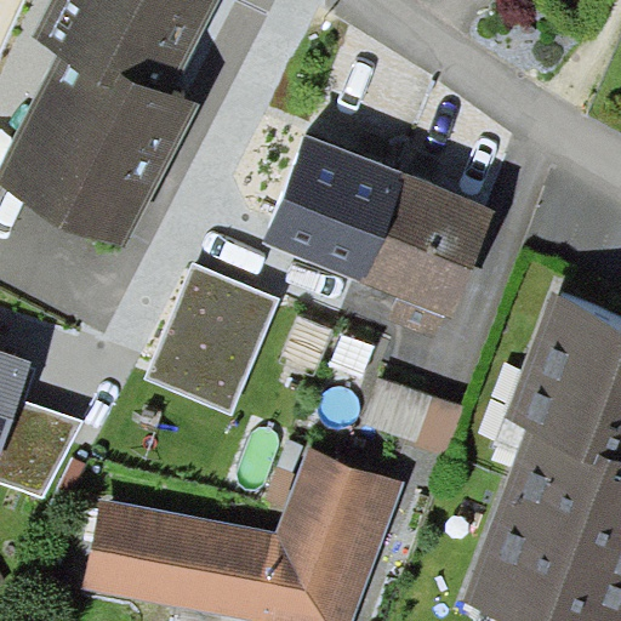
[(62,55),(0,174),(0,182),(126,246),(199,107),(175,93),(222,0),(52,0),(32,40),(62,55)]
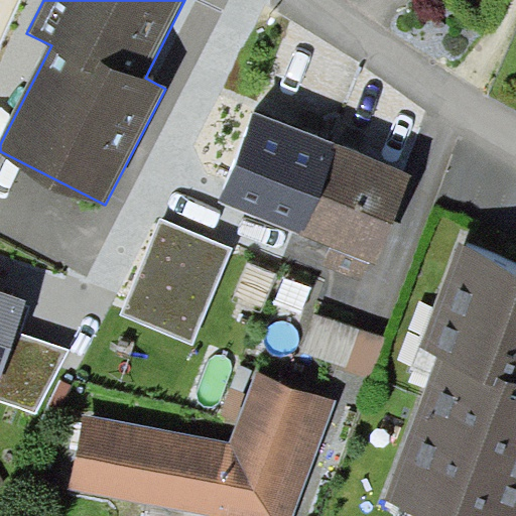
[(302,234),(339,144),(255,110),(219,201),(302,234)]
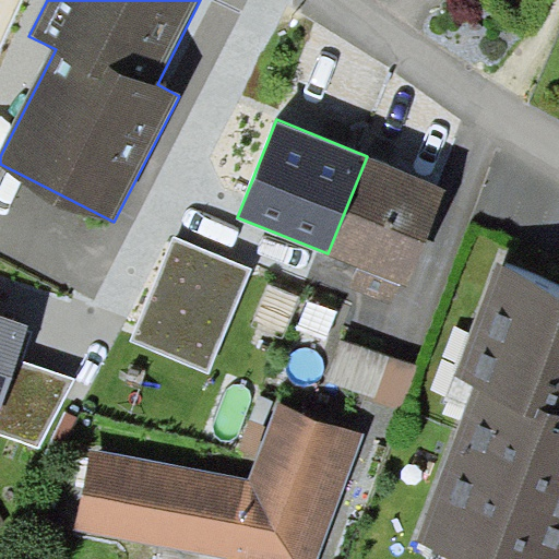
[(328,253),(359,266),(401,284),(406,286),(447,188),(367,156),(328,253)]
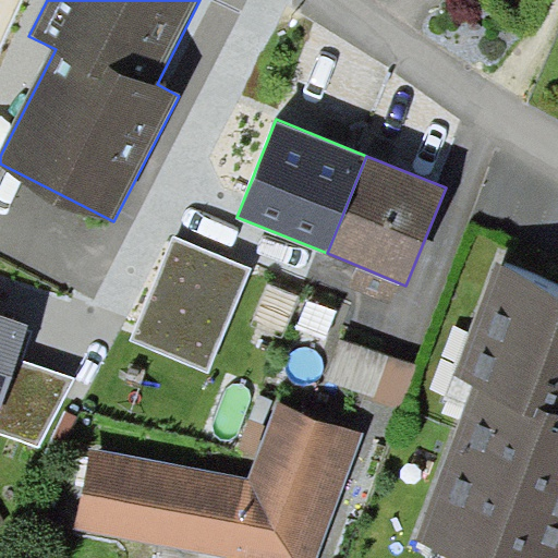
[(252,268),(173,237),(131,340),(210,372),(252,268)]
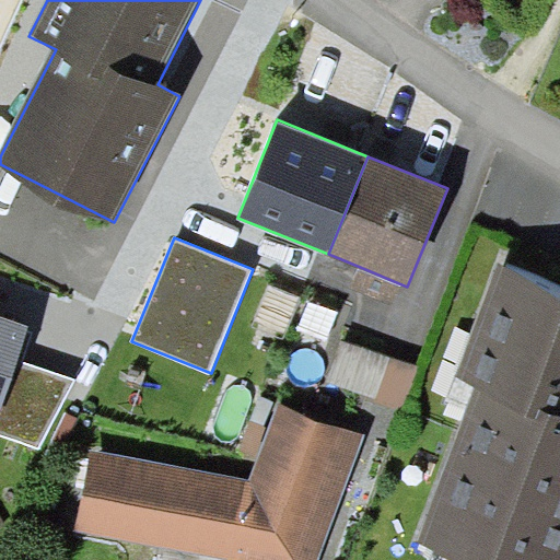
[(393,304),(401,284),(360,267),(352,287),(393,304)]
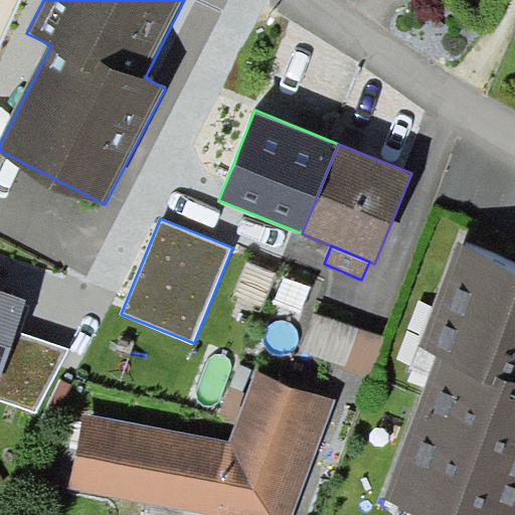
[(431,374),(383,502),(418,514),(514,514),(514,267),(457,245),(411,367),(431,374)]
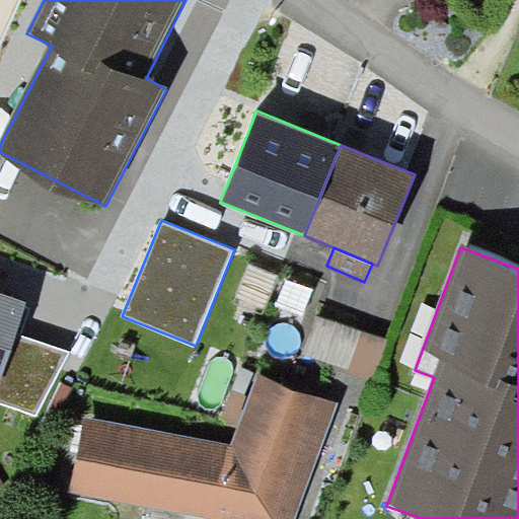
[(0,403),(38,417),(71,352),(21,336),(31,308),(25,305),(27,301),(0,292),(0,403)]
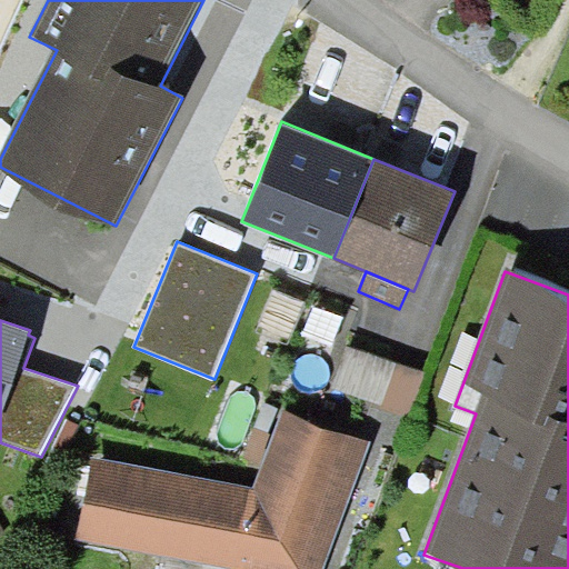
[(409,417),(425,372),(347,347),(333,388),(382,405),(381,408),(409,417)]
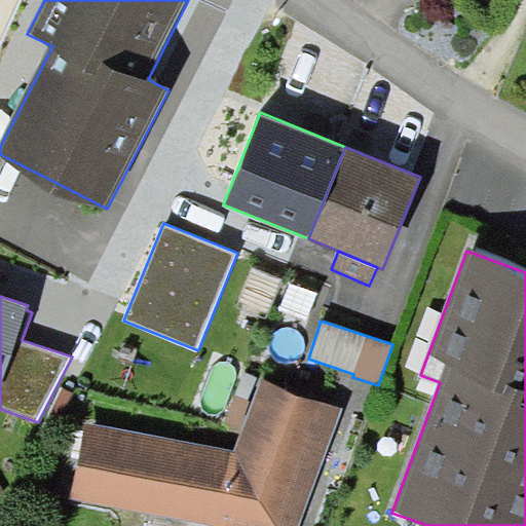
[(263,377),(254,403),(243,430),(236,451),(86,422),(72,498),(213,525),(300,525),(343,408),(263,377)]
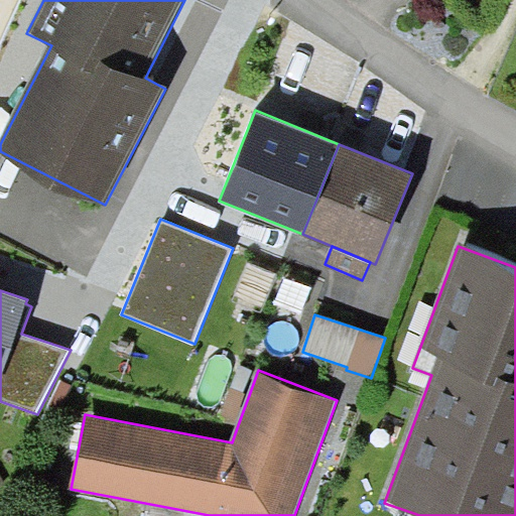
[(223,416),(239,422),(249,395),(232,389),(223,416)]
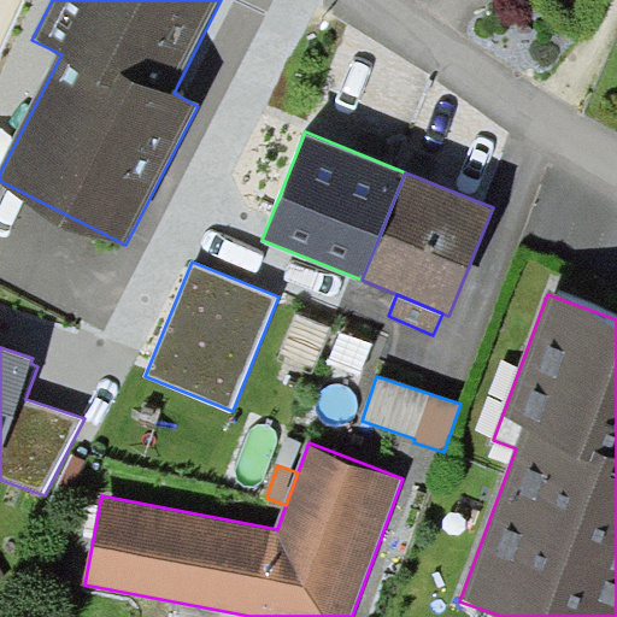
All buildings are outlined.
